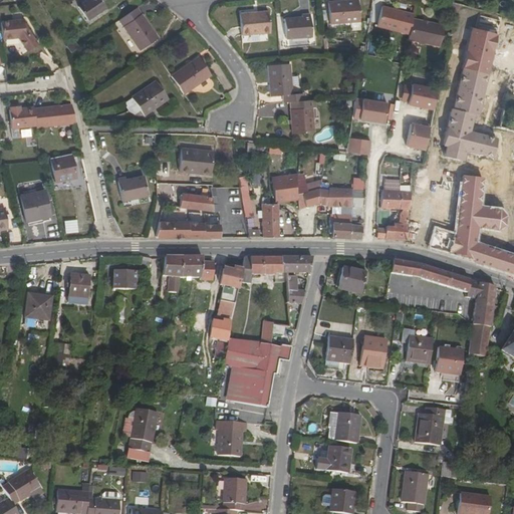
[(88,20),(105,8),(100,0),(86,0),(78,6),(88,20)]
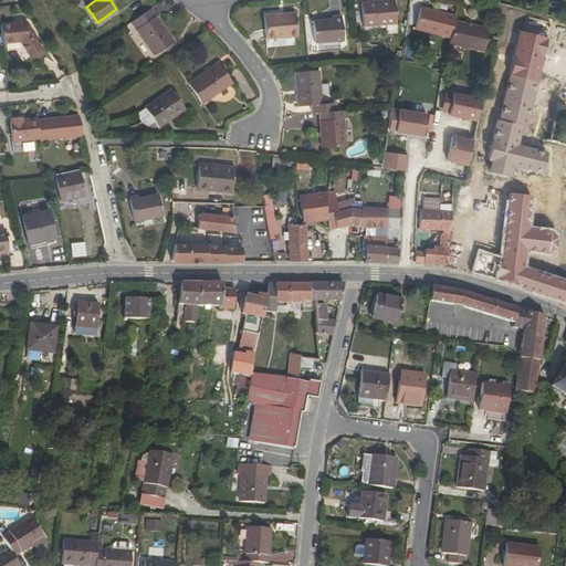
[(363,27),(396,23),(394,0),(386,0),(362,2),(363,27)]
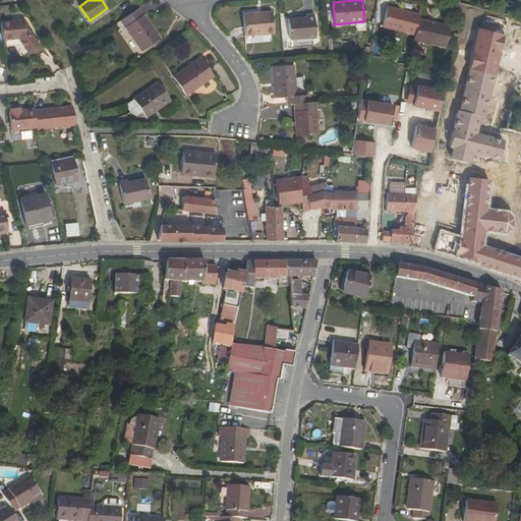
[(465,13),(467,5),(453,2),(452,1),(450,10),(465,13)]
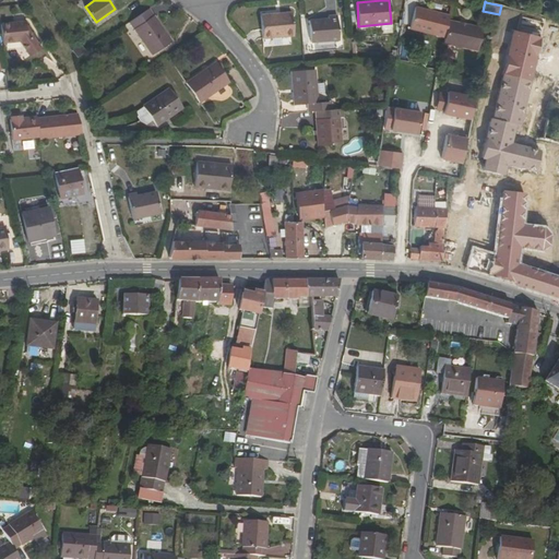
[(149,9),(128,23),(151,55),(171,40),(149,9)]
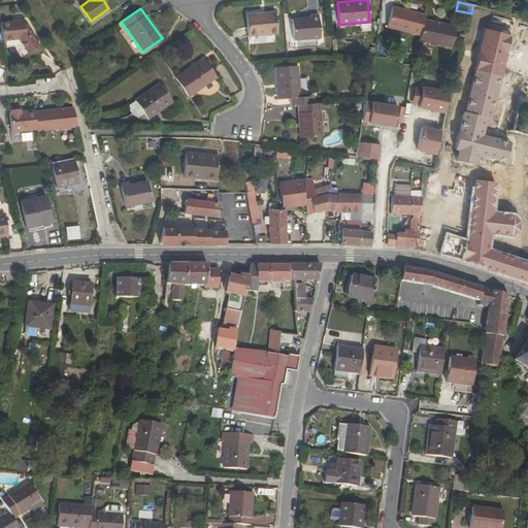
[(414,13),(392,8),(387,28),(409,33),(414,13)]
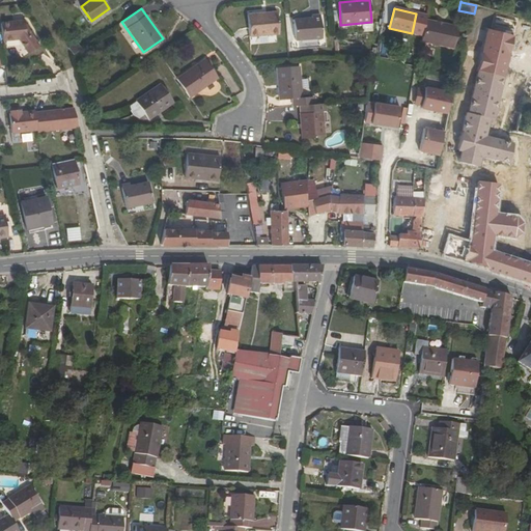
[(276,12),(261,14),(261,17),(248,18),(249,36),(278,34),(276,12)]
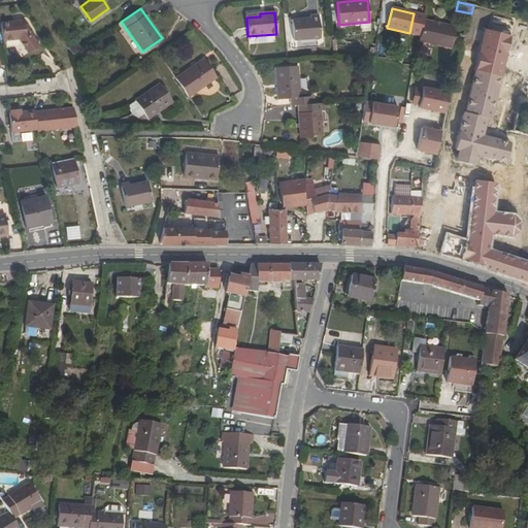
[(320,38),(318,14),(309,14),(309,18),(292,19),(293,40),(320,38)]
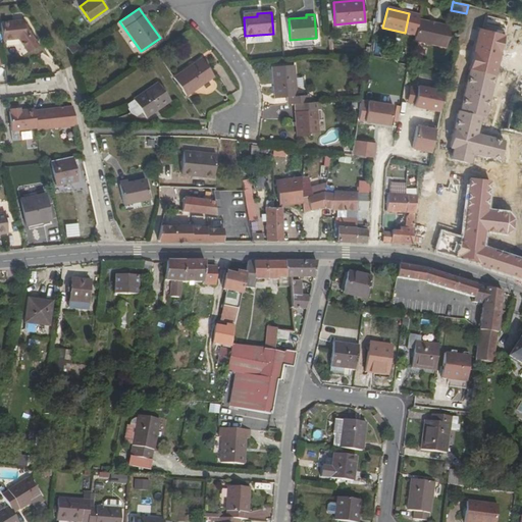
[(2,22),(5,40),(21,38),(33,46),(40,35),(25,22),(25,21),(17,22),(17,20),(2,22)]
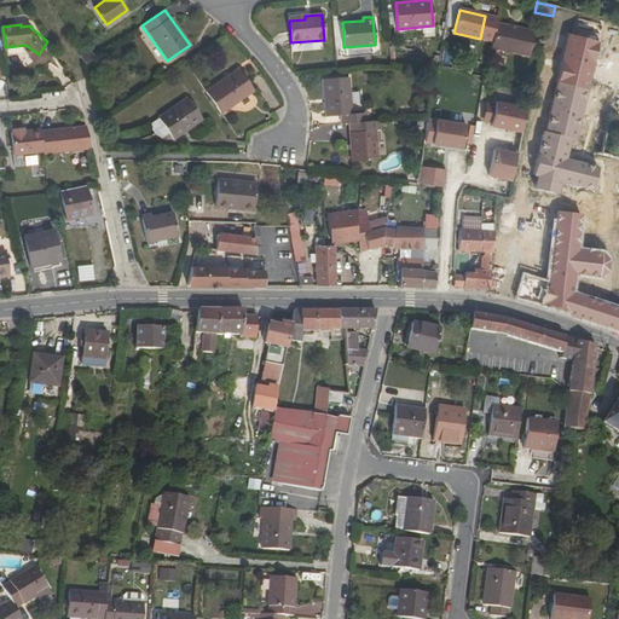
[(534,33),(520,30),(520,35),(508,33),(509,28),(496,24),(491,50),(502,52),(504,55),(509,56),(512,55),(530,58),(534,33)]
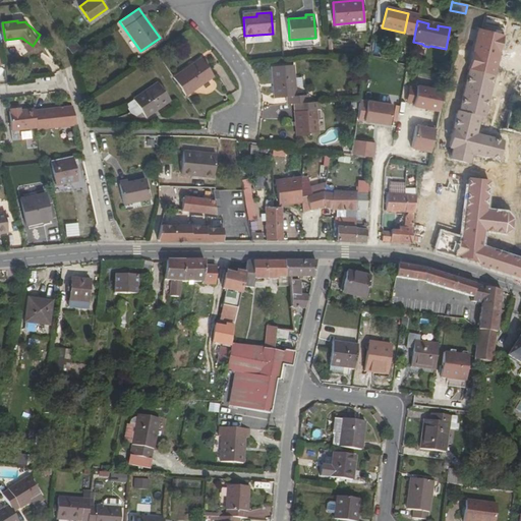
[(40,35),(33,46),(35,48),(43,37),(40,35)]
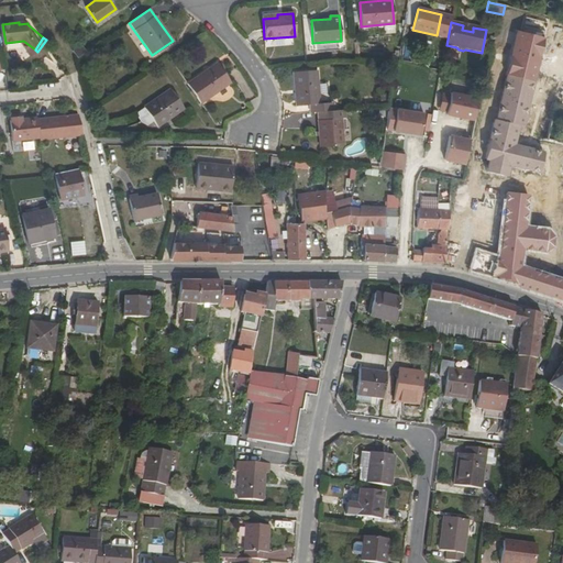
[(558,84),(561,85),(562,74),(562,66),(510,53),(508,65),(517,68),(516,73),(548,81),(558,84)]
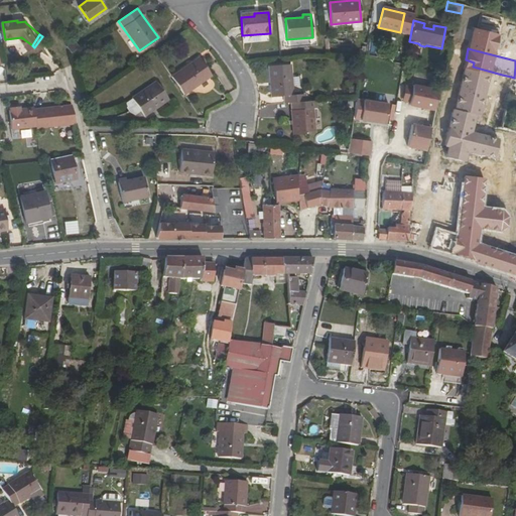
[(184,94),(212,76),(199,56),(171,76),(184,94)]
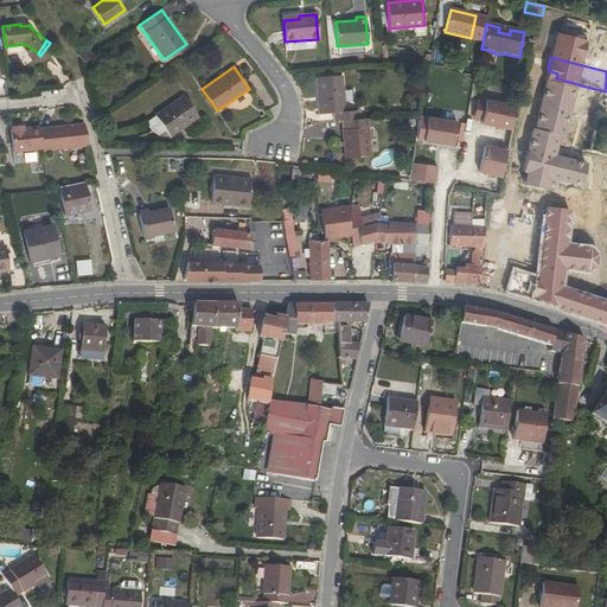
[(332,113),(332,122),(342,121),(360,120),(360,110),(345,112),(342,76),(315,78),(319,114),(332,113)]
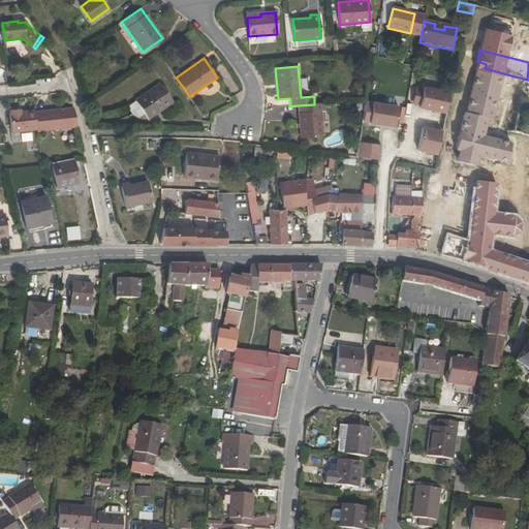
[(521,94),(524,79),(515,76),(510,92),(521,94)]
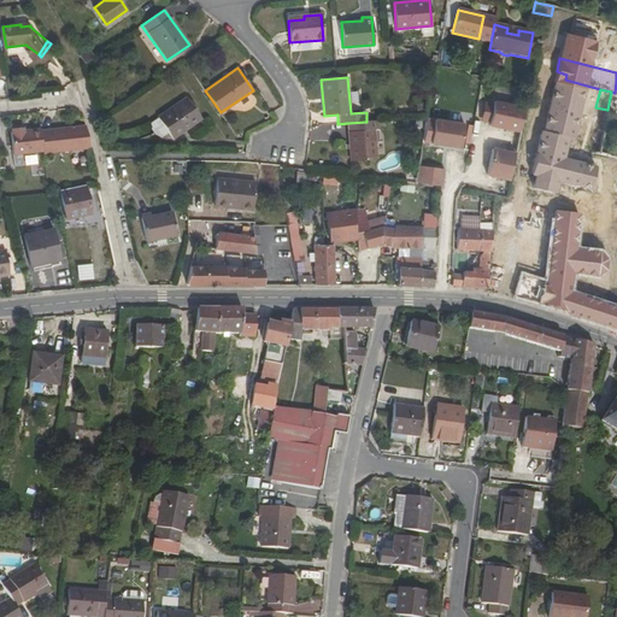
[(557,97),(529,90),(527,106),(521,133),(516,152),(516,153),(544,159),(557,97)]
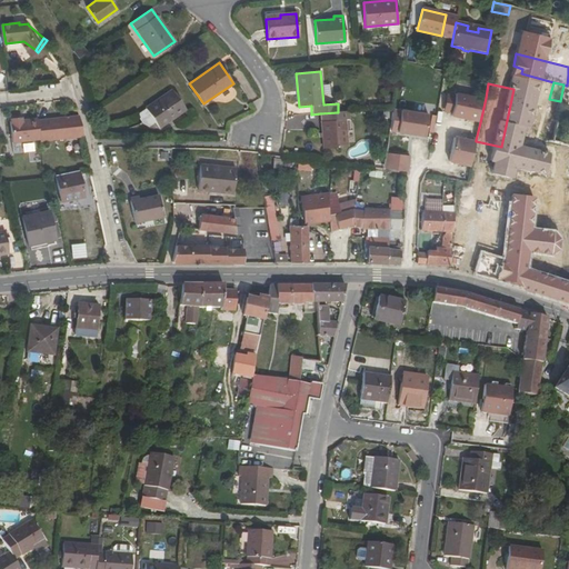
[(186,109),(172,89),(146,107),(160,128),(186,109)]
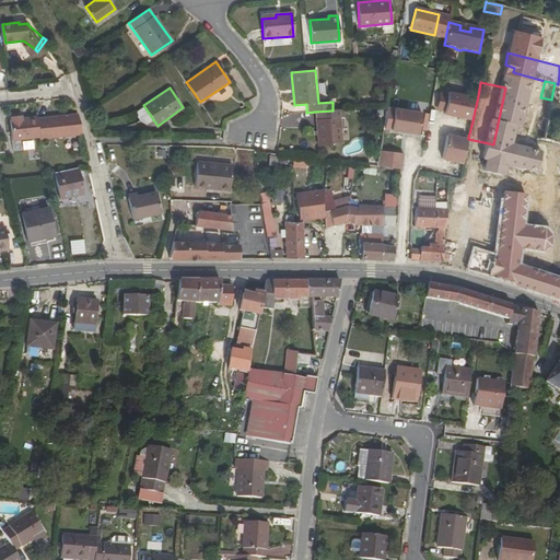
[(473,120),(478,96),(451,90),(445,114),(473,120)]
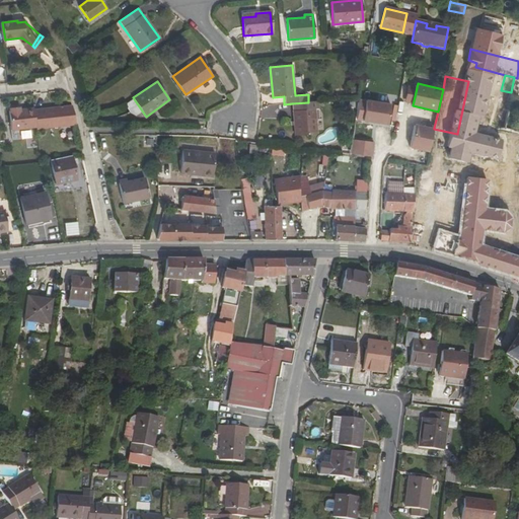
[(308,102),(292,103),(295,136),(316,134),(314,101),(308,102)]
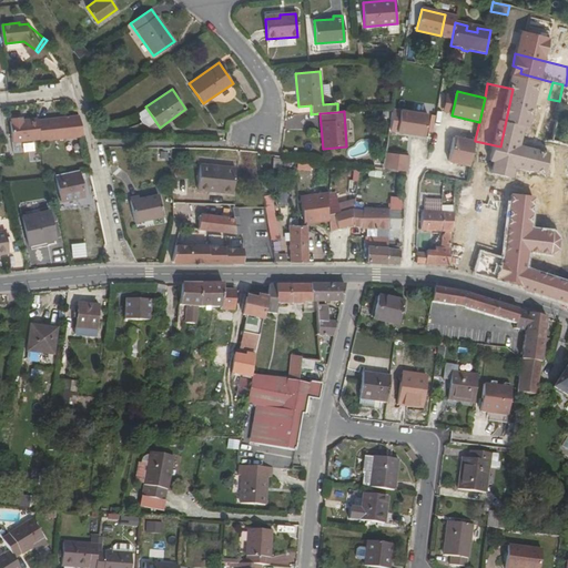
[(422,138),(425,115),(397,111),(394,133),(422,138)]
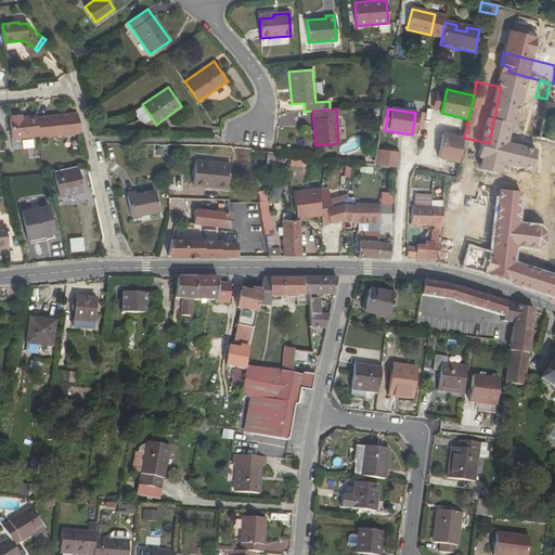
[(511,150),(531,154),(554,159),(554,140),(539,138),(541,130),(543,118),(520,113),(511,150)]
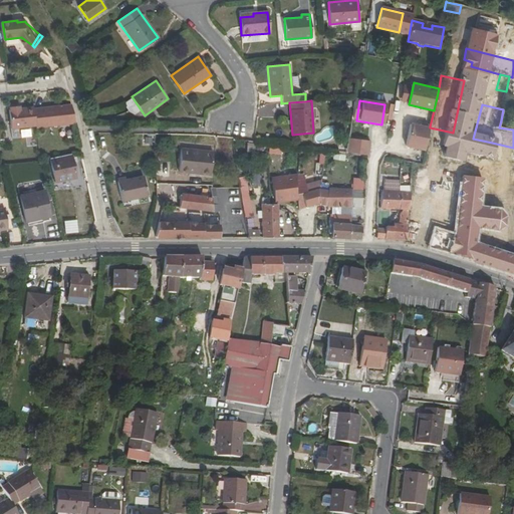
[(37,127),(36,109),(36,106),(21,107),(21,105),(12,105),(12,108),(10,108),(11,129),(37,127)]
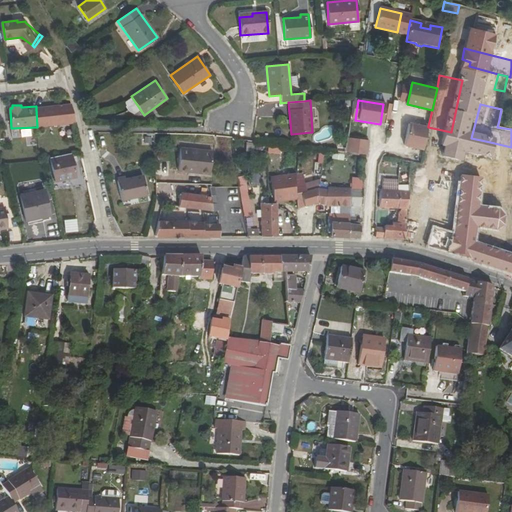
[(76,125),(73,106),(36,109),(37,127),(37,128),(76,125)]
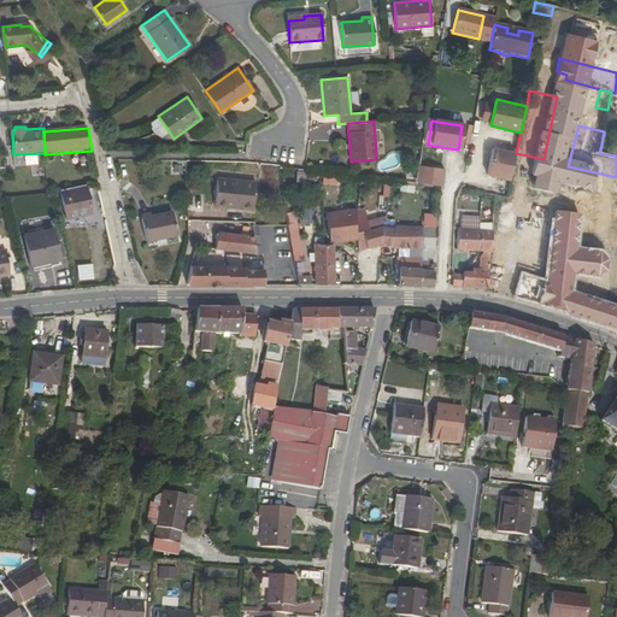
[(510,181),(516,153),(516,152),(506,150),(505,153),(501,153),(500,151),(493,150),(487,175),(510,181)]
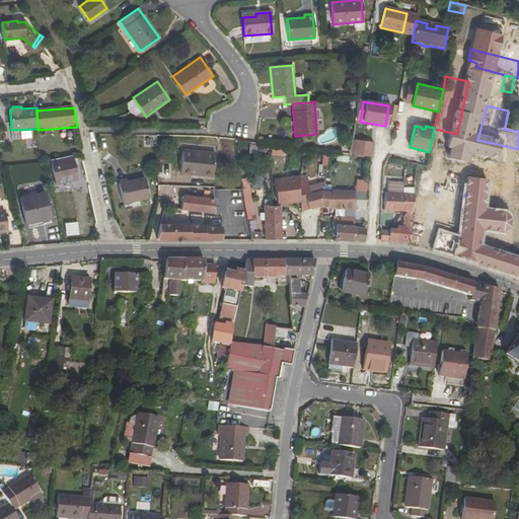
[(367,157),(370,142),(350,140),(348,154),(367,157)]
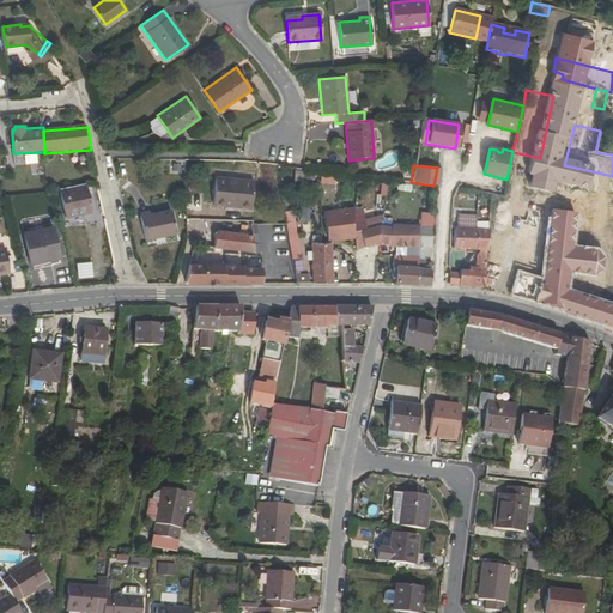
[(321,171),(320,182),(357,186),(357,183),(357,176),(321,171)]
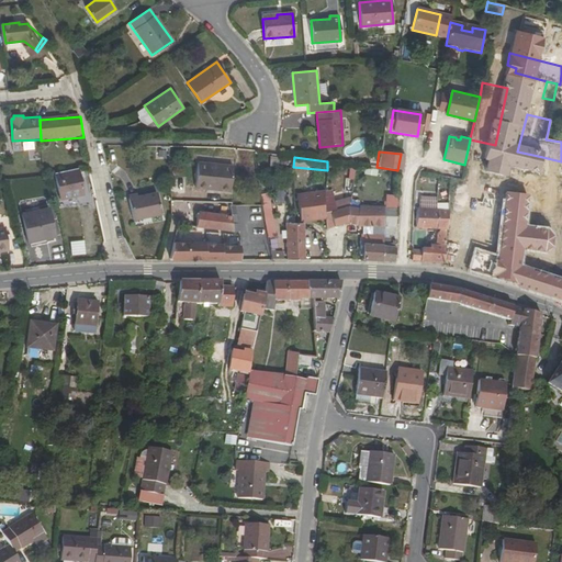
[(195,188),(210,189),(211,186),(217,187),(216,190),(232,191),(234,166),(198,161),(195,188)]
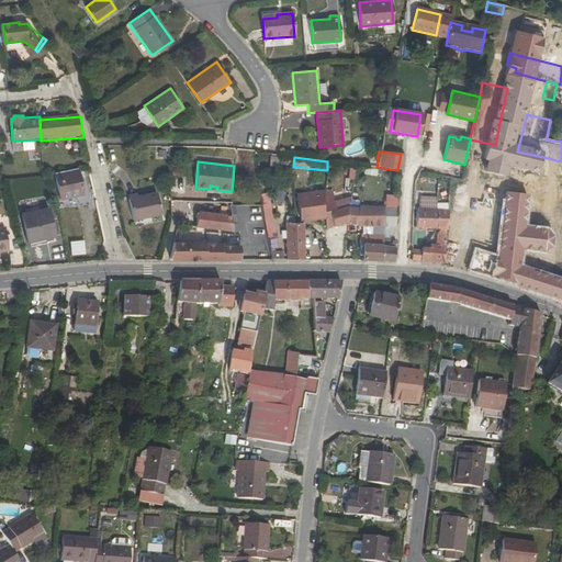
[(356,165),(341,163),(340,168),(348,169),(346,190),(351,191),(356,165)]
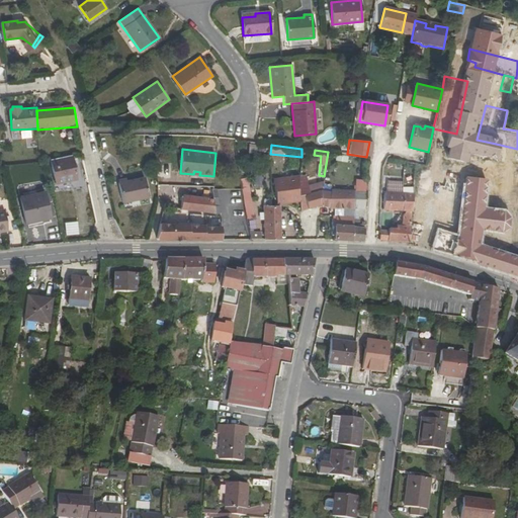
[(77,181),(72,155),(51,160),(56,185),(77,181)]
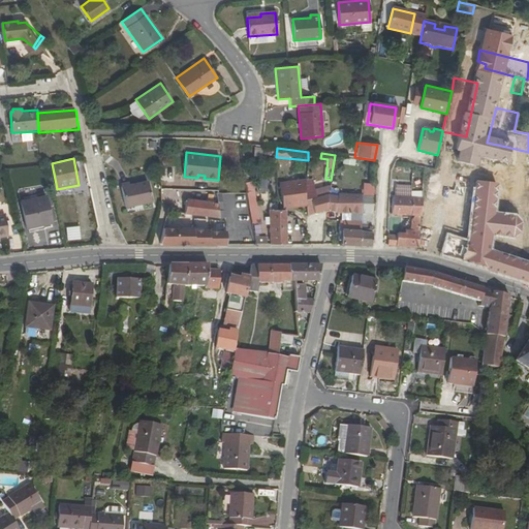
[(325,210),(338,211),(338,194),(330,193),(330,188),(331,185),(313,189),(312,179),(306,180),(305,191),(307,206),(308,216),(325,210)]
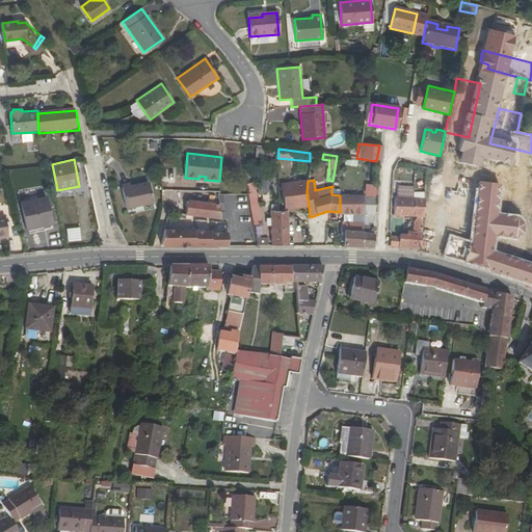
[(285,210),(309,207),(307,192),(308,181),(281,185),(283,196),(285,210)]
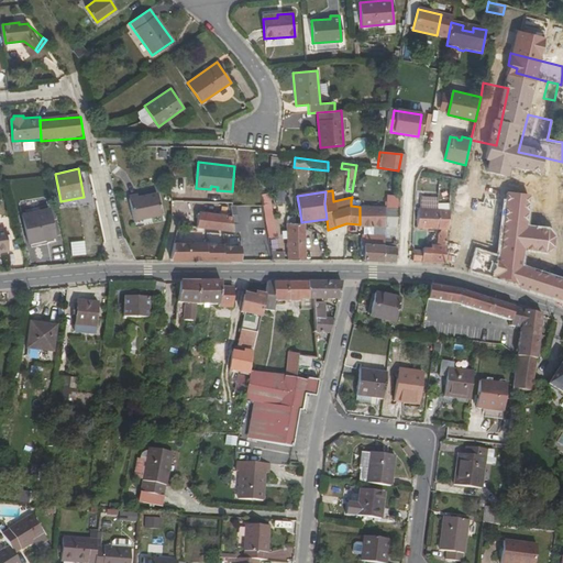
[(527,194),(507,192),(503,232),(499,258),(497,278),(562,299),(562,278),(533,271),(520,267),(521,262),(532,263),(532,257),(534,251),(548,253),(555,246),(555,236),(550,229),(552,200),(527,194)]
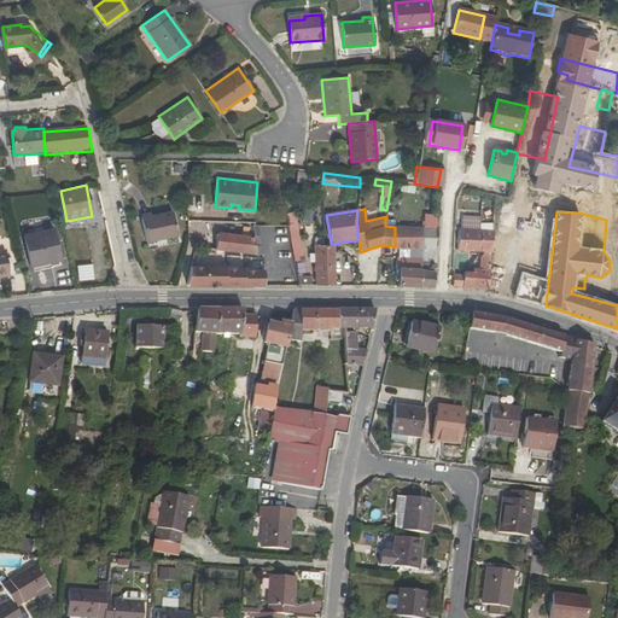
[(147,240),(174,235),(170,214),(150,219),(149,213),(141,214),(147,240)]
